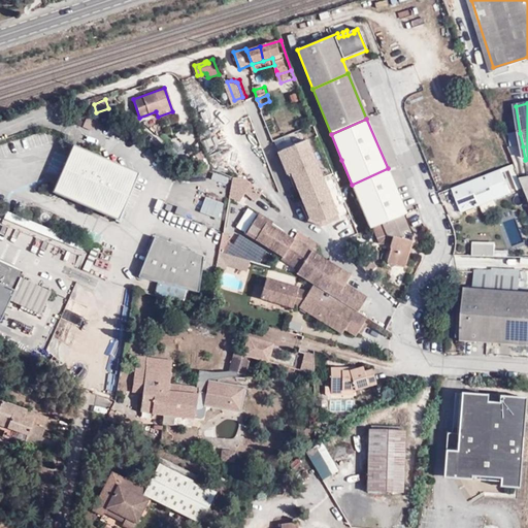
[(103,124),(94,120),(90,129),(99,133),(103,124)]
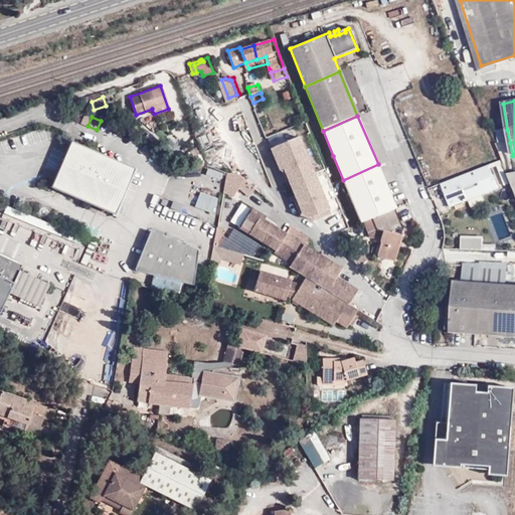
[(507,130),(498,132),(500,144),(510,143),(507,130)]
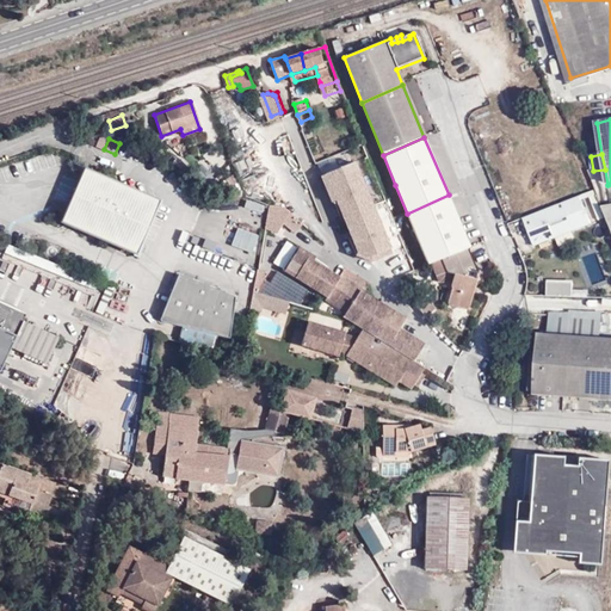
[(87,216),(81,229),(135,252),(156,202),(86,171),(69,209),(87,216)]
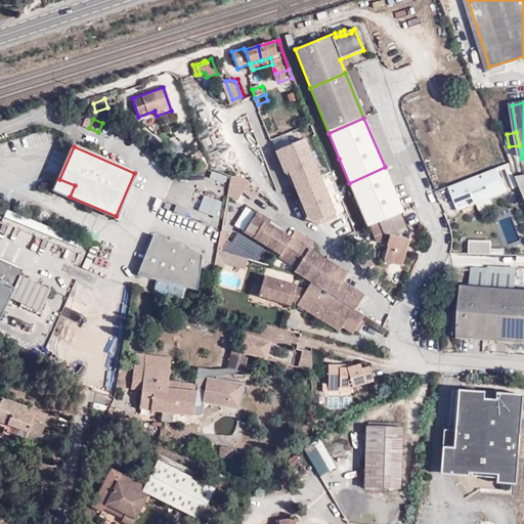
[(385,167),(349,183),(368,228),(379,223),(400,214),(403,213),(385,167)]
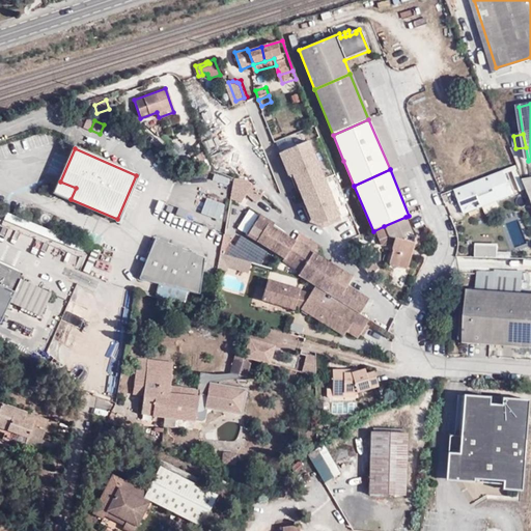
[(504,172),(503,169),(454,189),(455,192),(504,172)]
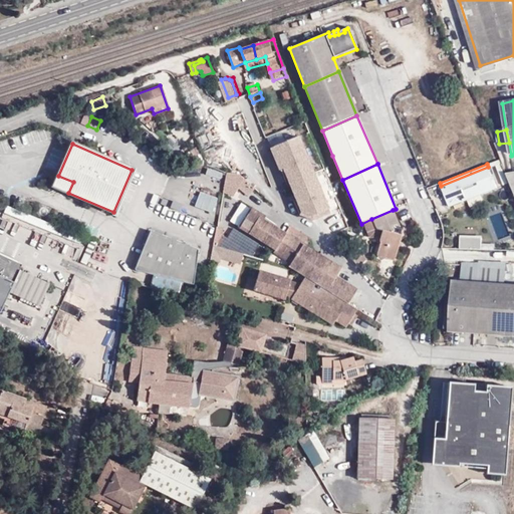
[(488,167),(441,186),(449,206),(496,188),(488,167)]
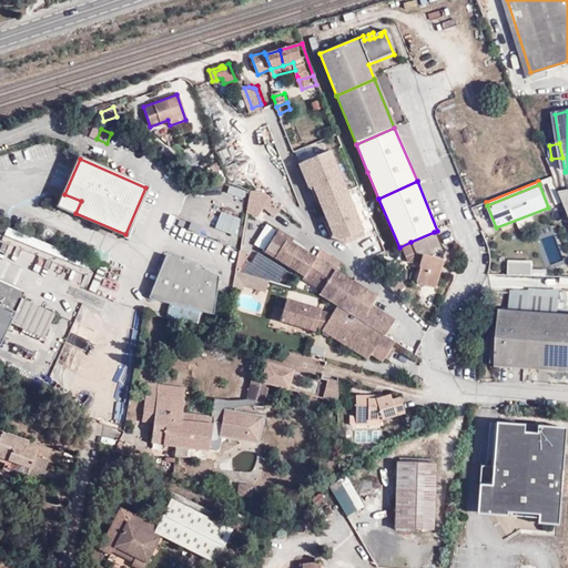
[(60,206),(75,213),(81,201),(64,194),(60,206)]
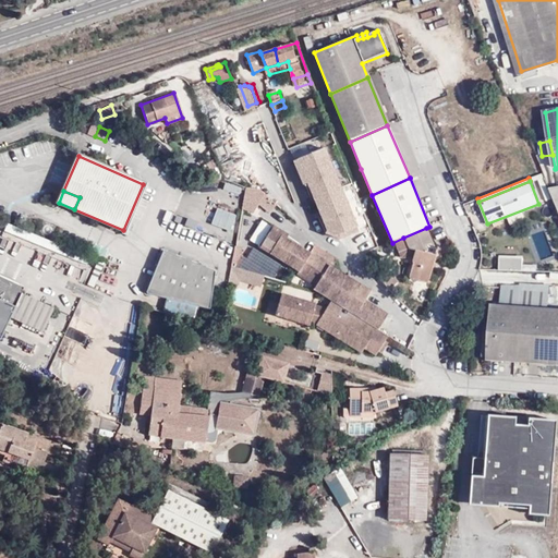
[(257,244),(299,270),(310,253),(286,238),(280,234),(282,232),(270,225),(257,244)]
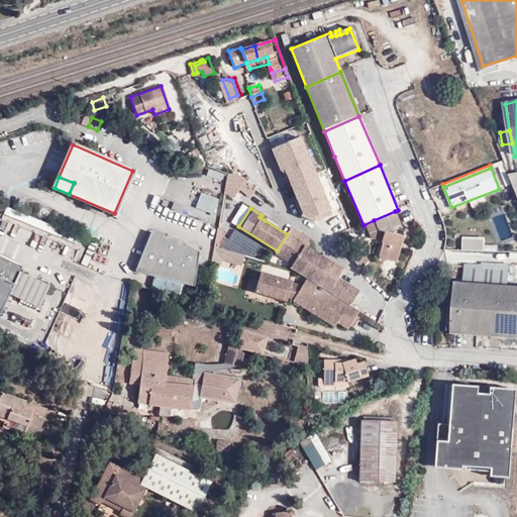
[(4,216),(79,246),(82,239),(6,209),(4,216)]
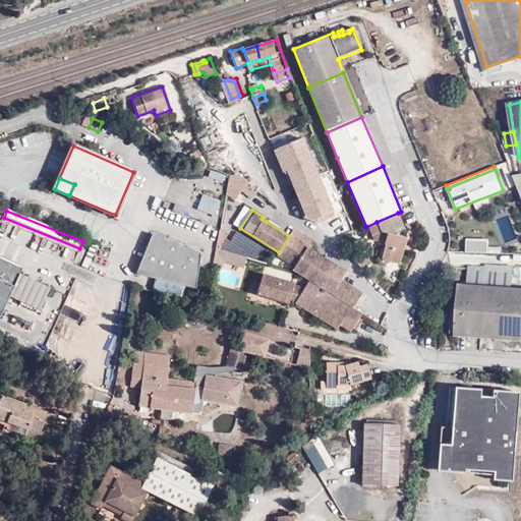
[(398,213),(377,222),(382,234),(389,234),(381,262),(386,266),(389,263),(400,266),(407,240),(407,234),(398,213)]
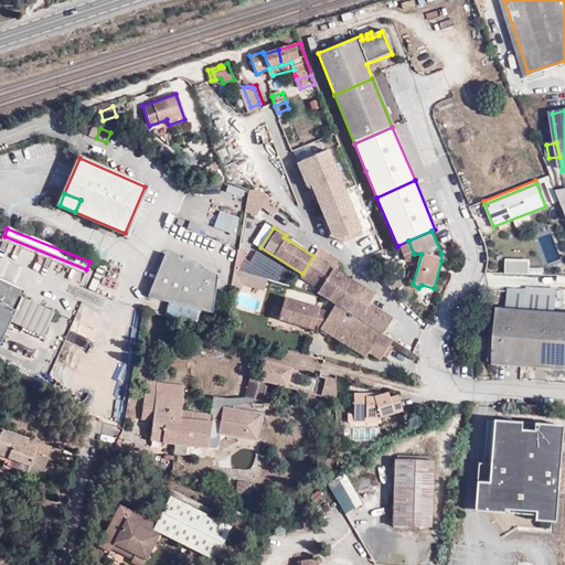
[(147,298),(169,302),(198,310),(204,311),(212,313),(216,275),(164,254),(147,298)]
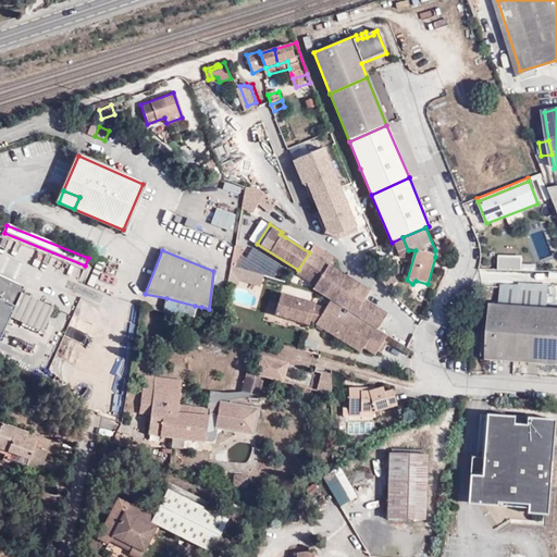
[(298,270),(317,282),(327,264),(309,252),(298,270)]
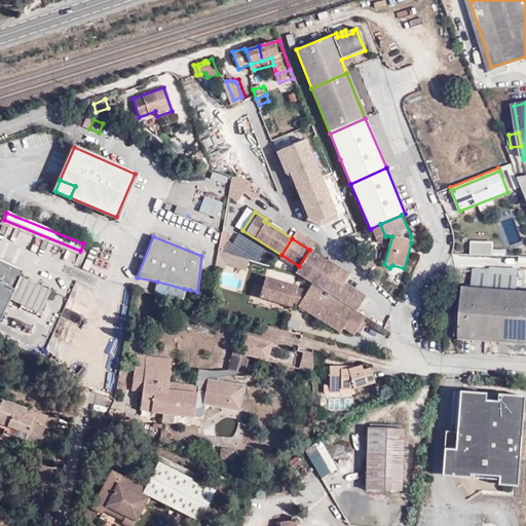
[(299,266),(295,272),(296,272),(301,274),(316,285),(355,310),(365,296),(343,283),(348,273),(309,250),(299,266)]
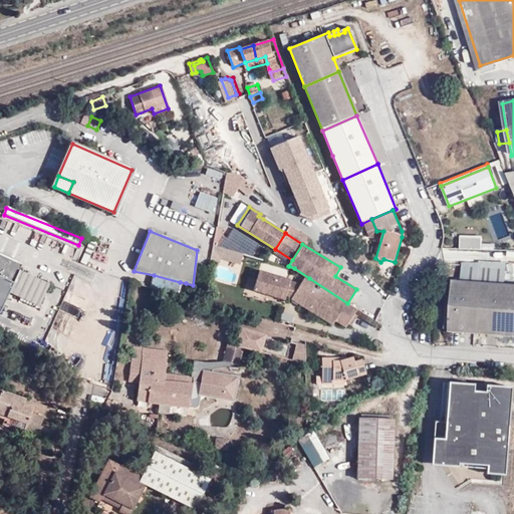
[(219,247),(211,245),(210,258),(216,260),(219,247)]
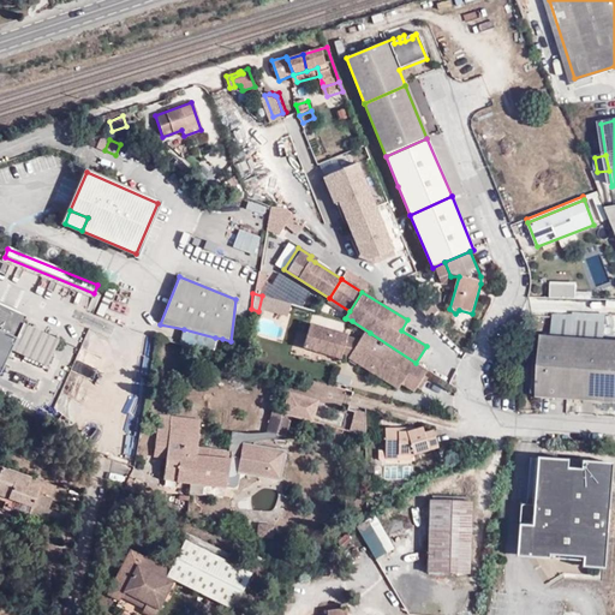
[(290,304),(266,297),(262,309),(286,316),(290,304)]
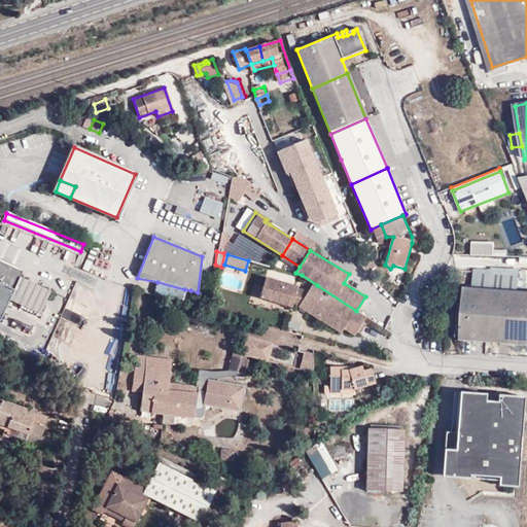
[(0,265),(6,268),(3,276),(14,281),(16,277),(19,272),(0,262),(0,265)]
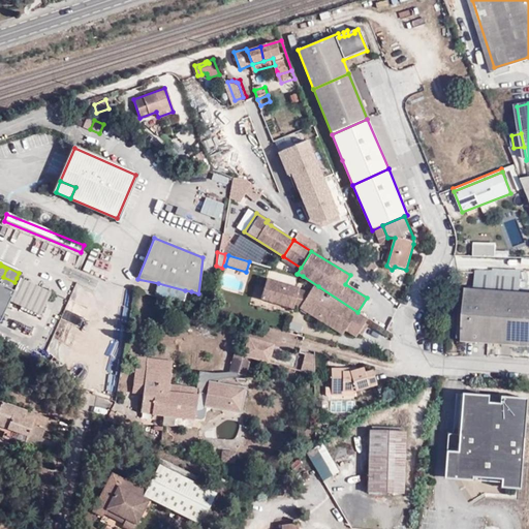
[(0,314),(6,301),(37,314),(48,292),(17,278),(14,282),(3,277),(6,269),(0,266),(0,314)]
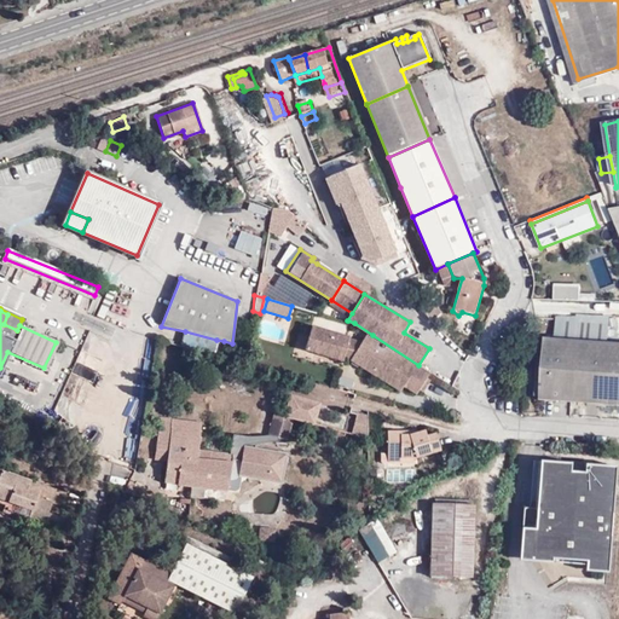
[(609,318),(555,320),(554,337),(607,342),(609,318)]
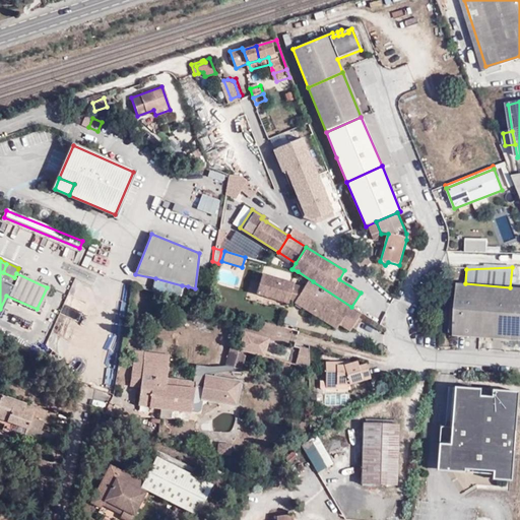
[(308,279),(351,307),(313,281),(298,271),(293,269),(308,279)]
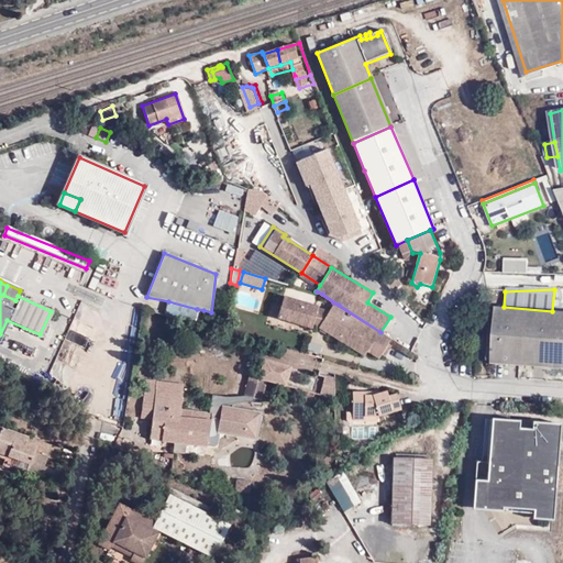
[(311,324),(317,307),(284,297),(277,317),(310,328),(311,324)]
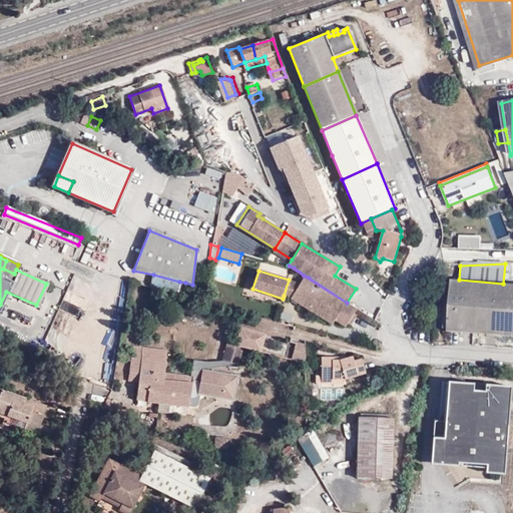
[(153,275),(151,282),(177,291),(179,282),(153,275)]
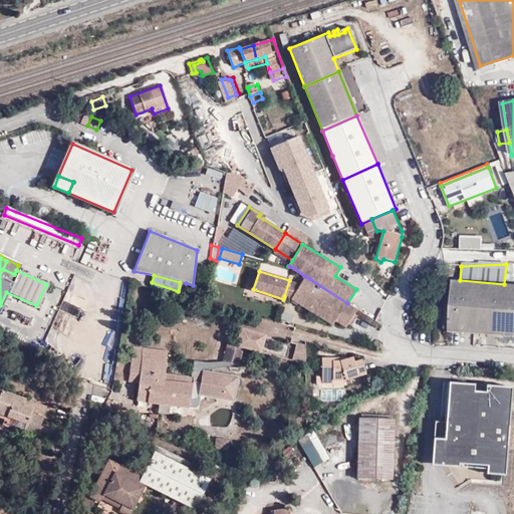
[(344,327),(356,309),(347,303),(304,276),(299,284),(290,298),(331,324),(334,320),(344,327)]
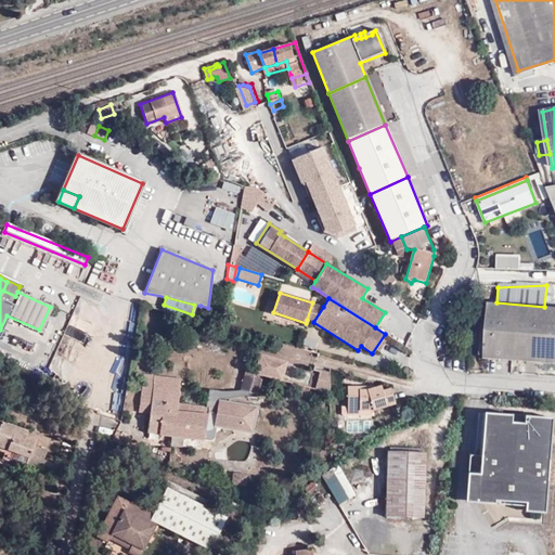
[(313,322),(323,307),(312,302),(307,320),(313,322)]
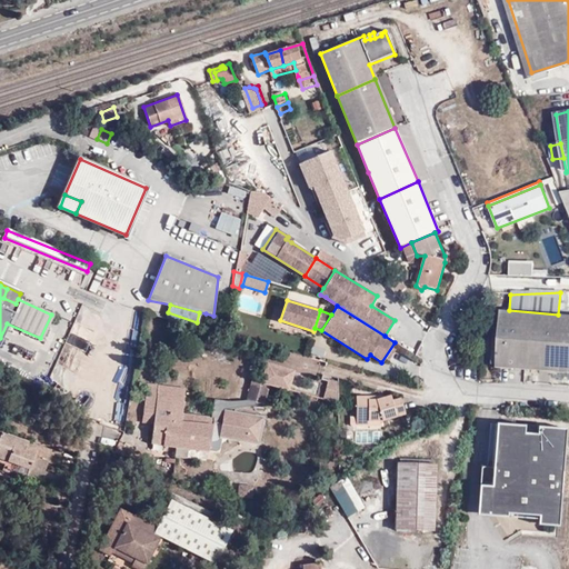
[(497,368),(568,372),(568,315),(558,315),(509,310),(501,310),(497,368)]
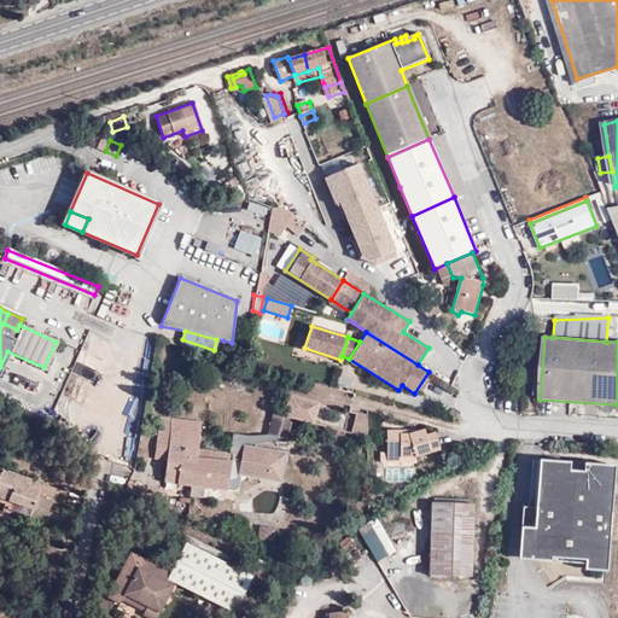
[(214,350),(182,339),(181,347),(213,355),(214,350)]
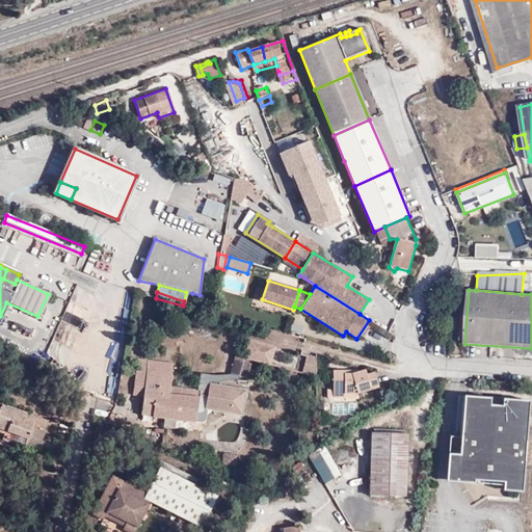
[(273,346),(248,339),(248,340),(251,360),(268,364),(273,346)]
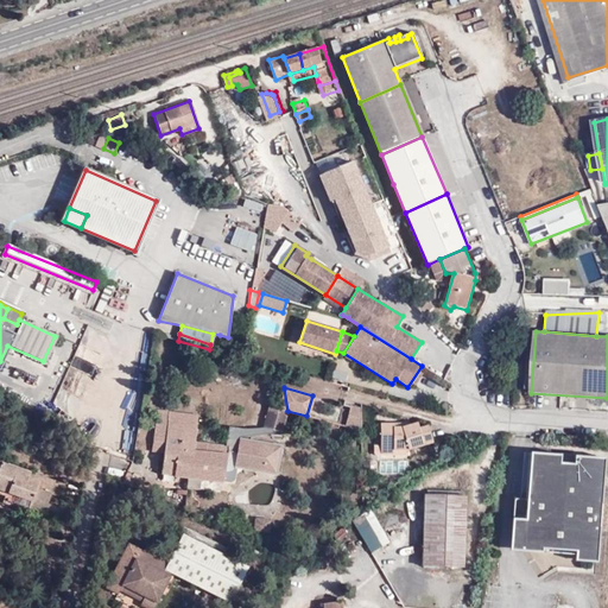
[(285,410),(287,411),(284,388),(278,406),(278,407),(285,410)]
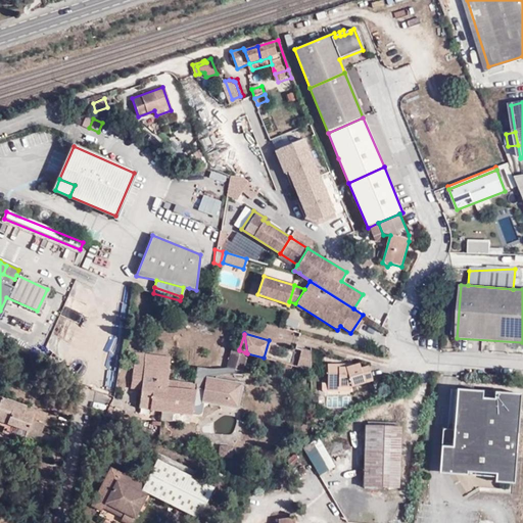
[(240,371),(245,352),(239,350),(239,349),(231,347),(226,367),(240,371)]
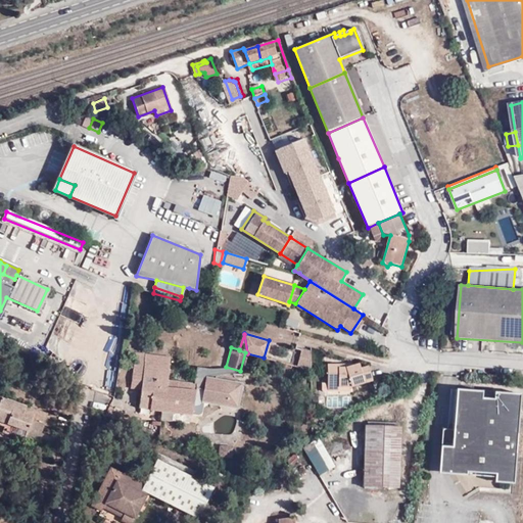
[(308,350),(299,348),(295,366),(308,369),(308,350)]
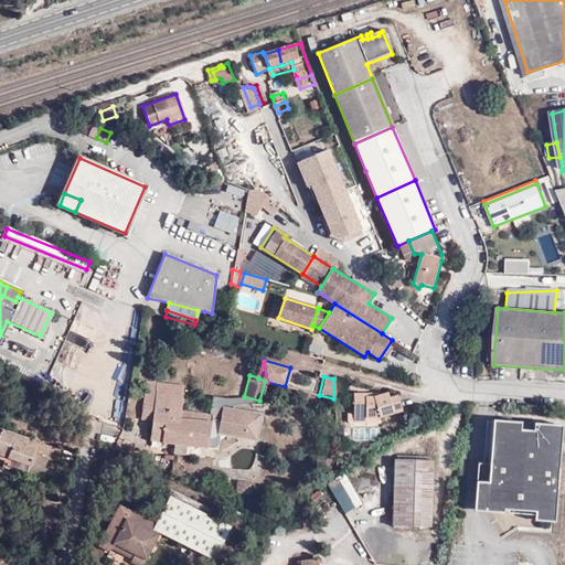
[(159,441),(174,444),(178,425),(178,423),(168,392),(144,390),(141,411),(153,412),(151,420),(149,438),(159,440),(159,441)]
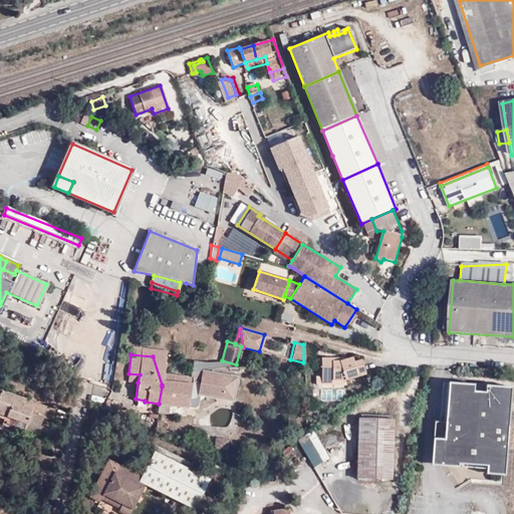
[(165,358),(153,356),(162,384),(162,387),(159,404),(187,407),(191,384),(173,382),(162,381),(163,377),(165,358)]
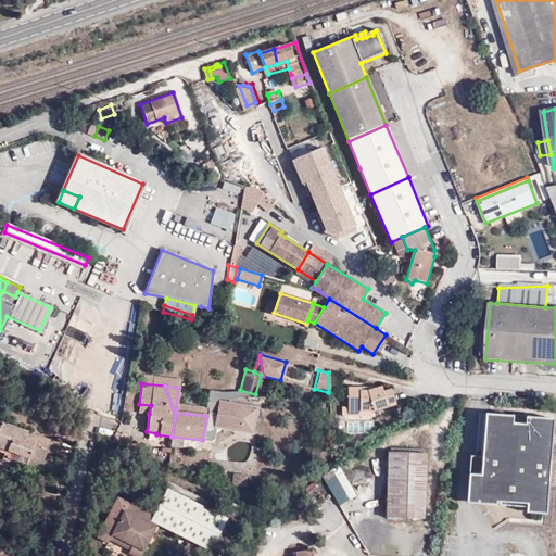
[(394,405),(390,391),(382,393),(381,388),(369,391),(361,392),(361,388),(348,388),(348,415),(358,415),(358,412),(371,412),(394,405)]
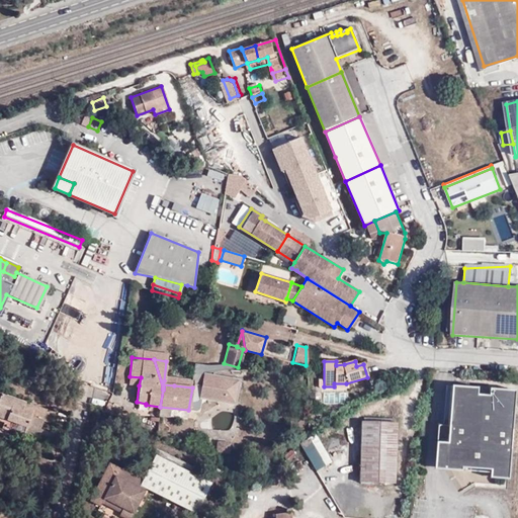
[(128,383),(139,385),(141,377),(130,376),(128,383)]
